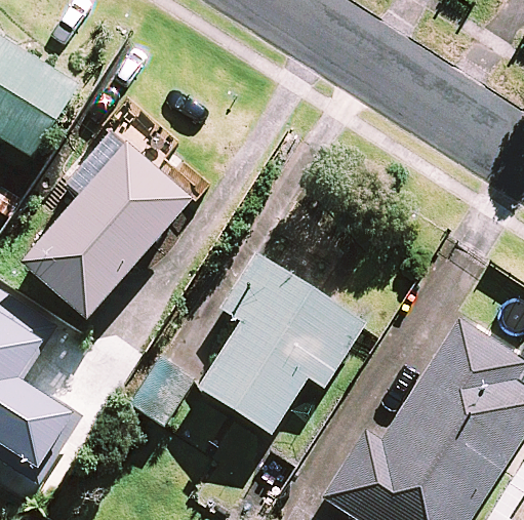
[(0,140),(33,160),(80,85),(0,36),(0,140)]
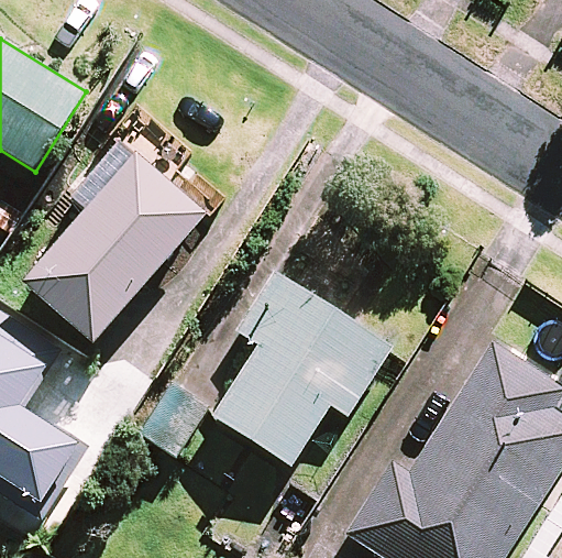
[(207,211),(122,139),(73,197),(87,210),(24,284),(94,343),(207,211)]
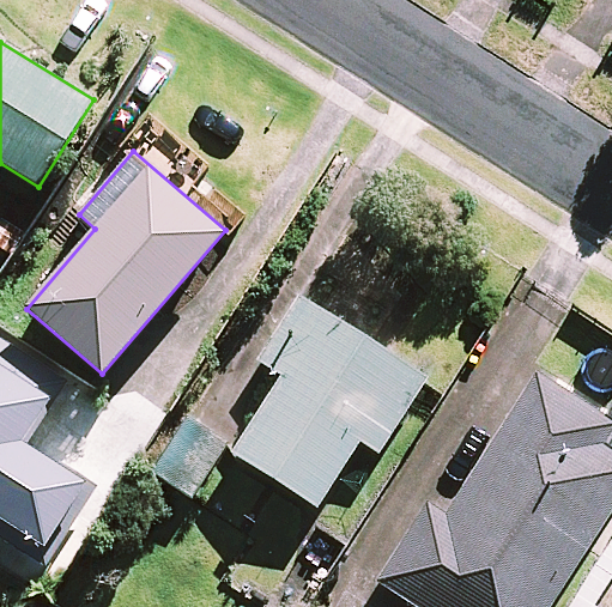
[(425,377),(300,296),(258,360),(282,376),(232,451),(316,505),(359,438),(377,449),(425,377)]
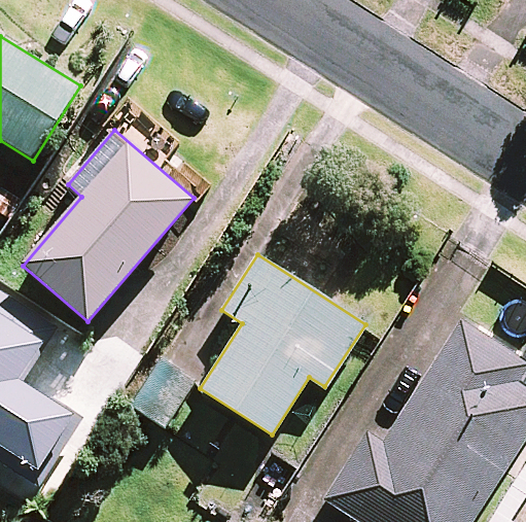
[(55,326),(0,291),(0,446),(39,471),(74,416),(19,380),(55,326)]
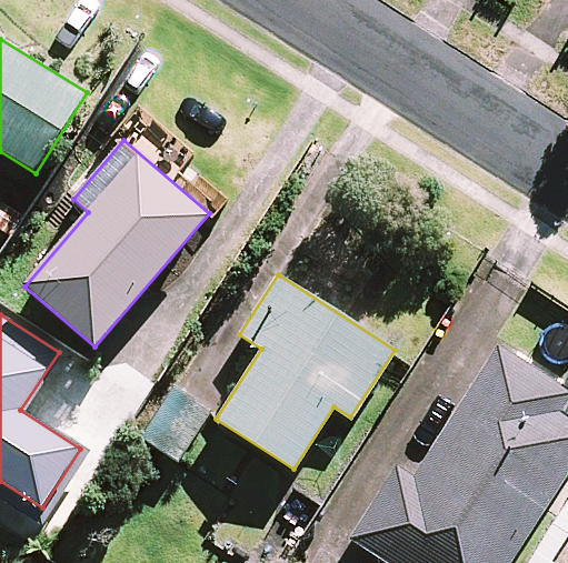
[(567,390),(567,384),(498,340),(411,475),(395,465),(349,536),(390,562),(504,562),(567,464),(567,415),(556,409),(567,390)]
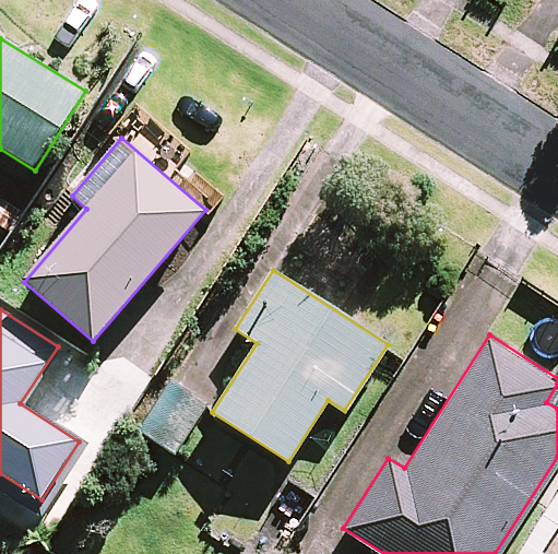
[(204,405),(174,387),(145,433),(177,451),(204,405)]
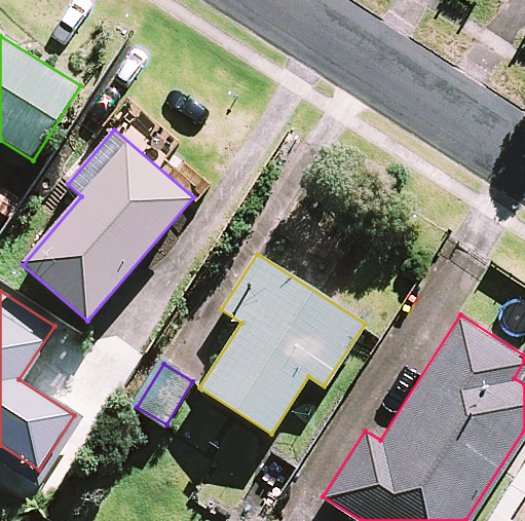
All buildings are outlined.
